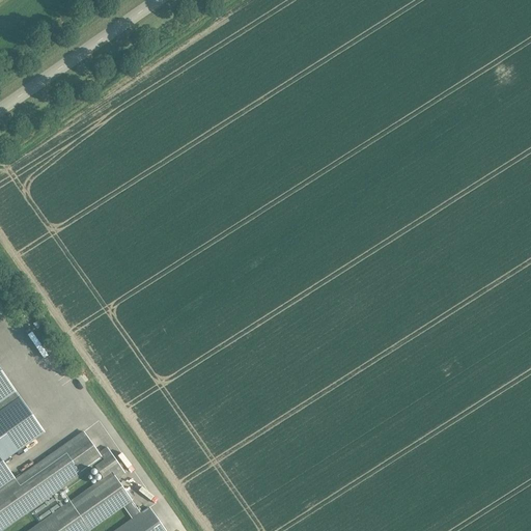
[(0,369),(0,412),(20,398),(15,391),(0,369)]
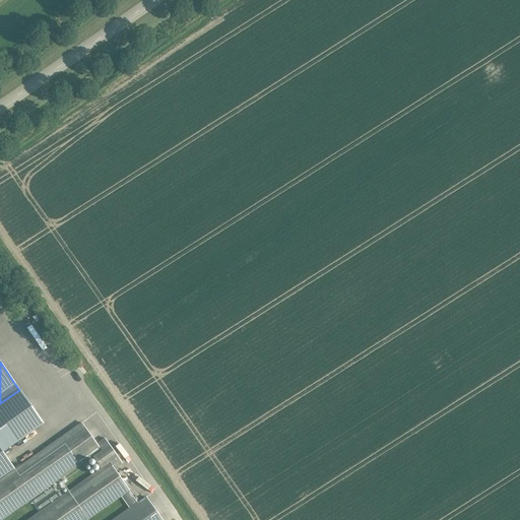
[(65,367),(57,370),(60,376),(67,372),(65,367)]
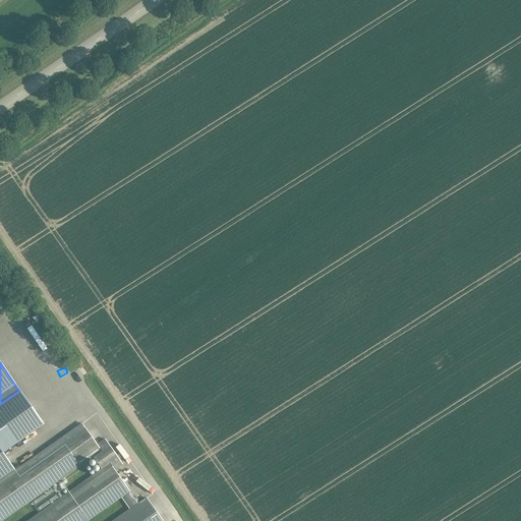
[(0,478),(14,469),(2,452),(43,423),(19,391),(0,404),(0,478)]
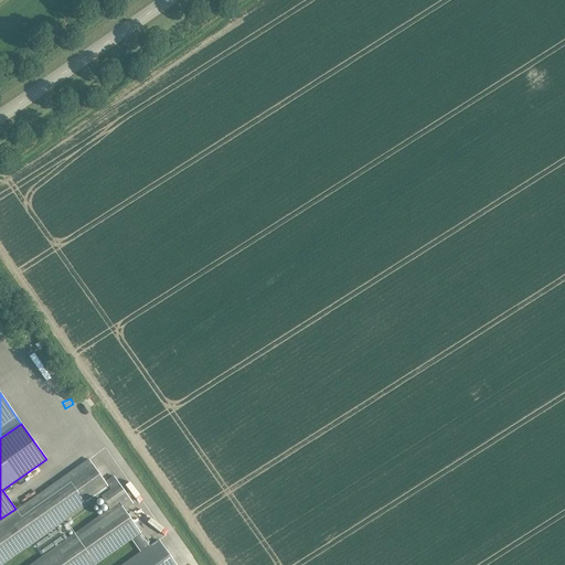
[(110,510),(30,564),(94,564),(131,539),(140,533),(124,510),(132,503),(114,477),(105,482),(88,460),(0,522),(0,564),(1,564),(100,497),(110,510)]
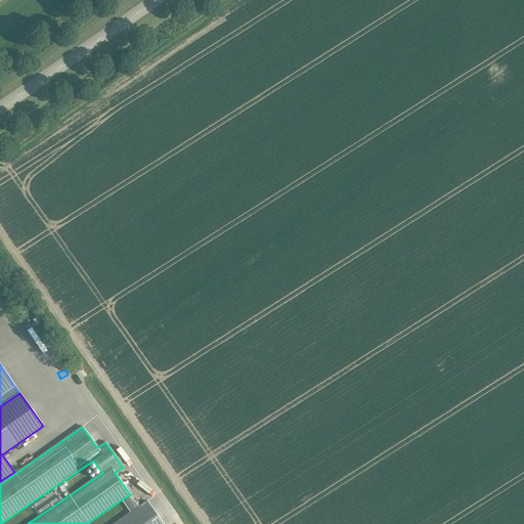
[(54,489),(53,490),(53,491),(47,496),(46,495),(44,496),(46,500),(48,498),(55,494),(57,492),(54,489)]
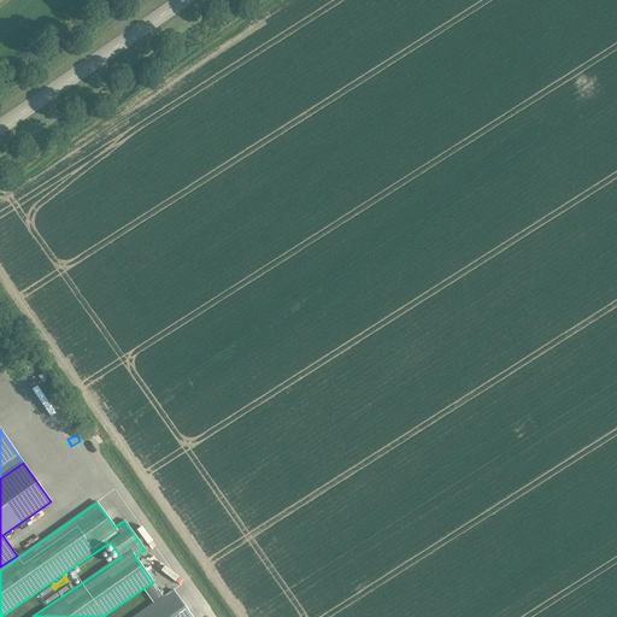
[(154,604),(135,616),(192,616),(174,591),(164,598),(153,582),(144,588),(154,604)]
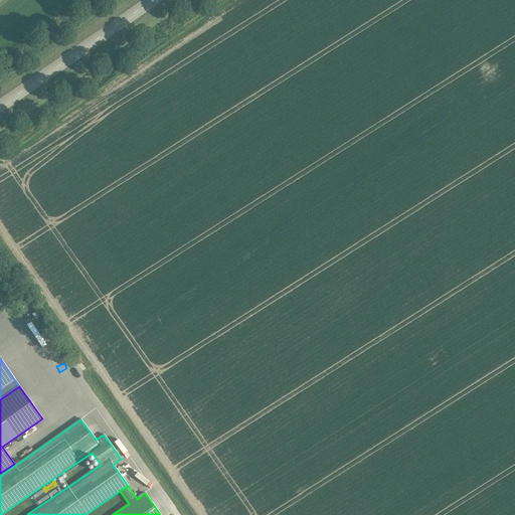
[(50,498),(52,497),(52,496),(58,491),(59,492),(61,491),(58,488),(56,489),(50,494),(48,495),(50,498)]
